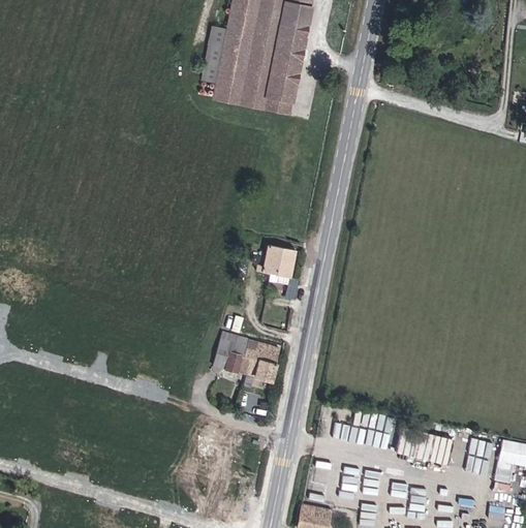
[(310,0),(309,0),(235,0),(215,102),(289,116),(291,103),(296,104),(312,18),(307,17),(310,0)]
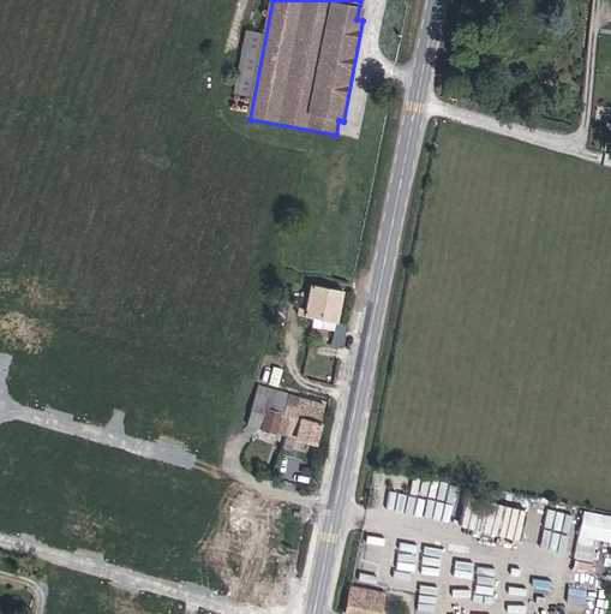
[(345,292),(306,285),(300,317),(337,325),(345,292)]
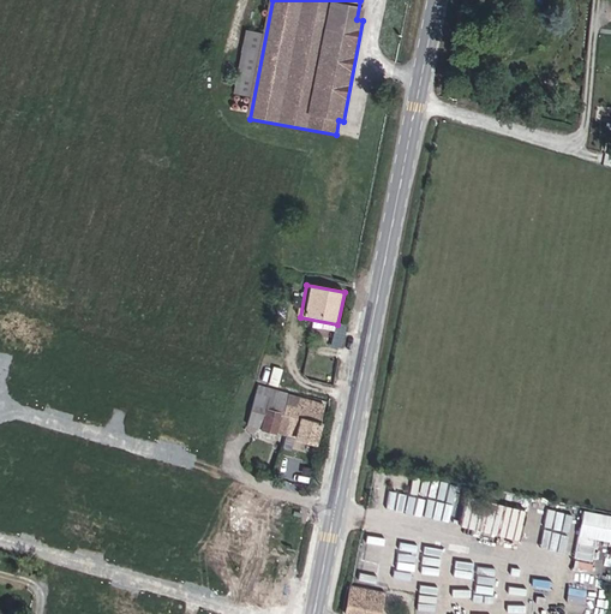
[(251,424),(262,429),(271,393),(261,389),(251,424)]
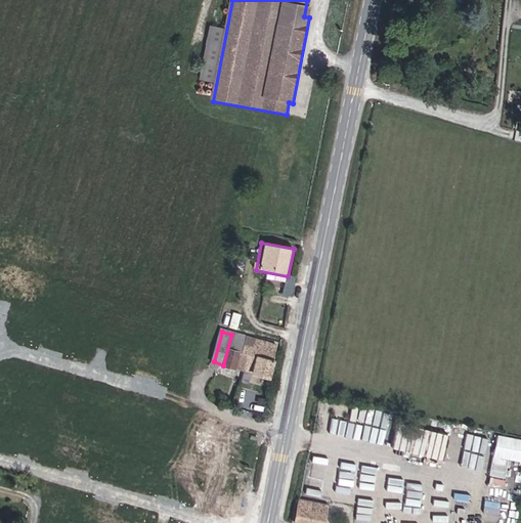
[(231,335),(223,365),(268,379),(275,347),(231,335)]
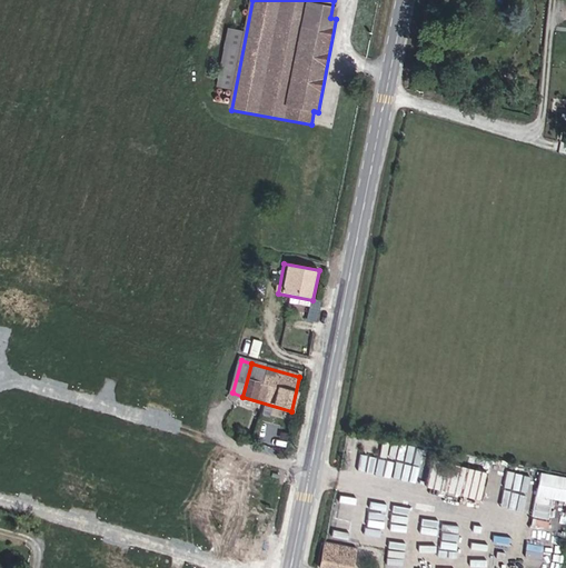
[(440,487),(449,489),(454,470),(446,469),(447,461),(425,457),(423,457),(420,458),(420,460),(420,461),(421,465),(424,466),(440,469),(438,481),(421,478),(419,478),(418,478),(416,480),(416,484),(416,486),(418,487),(440,491),(440,487)]
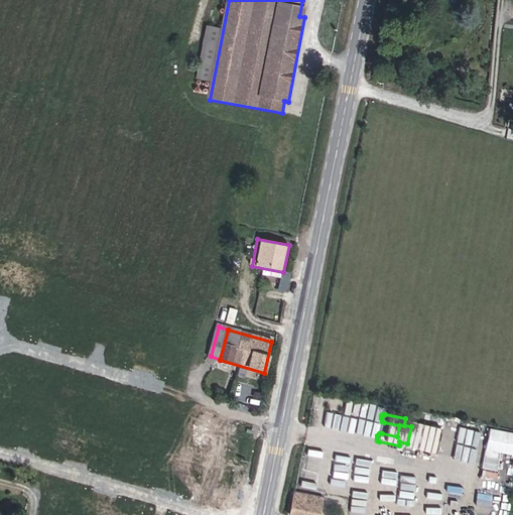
[(411,426),(407,443),(407,447),(450,455),(455,429),(413,421),(411,426)]
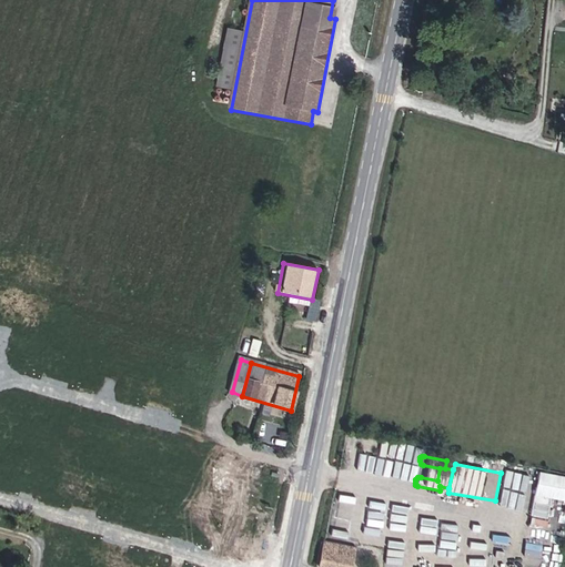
[(564,474),(543,471),(540,495),(564,498),(564,474)]
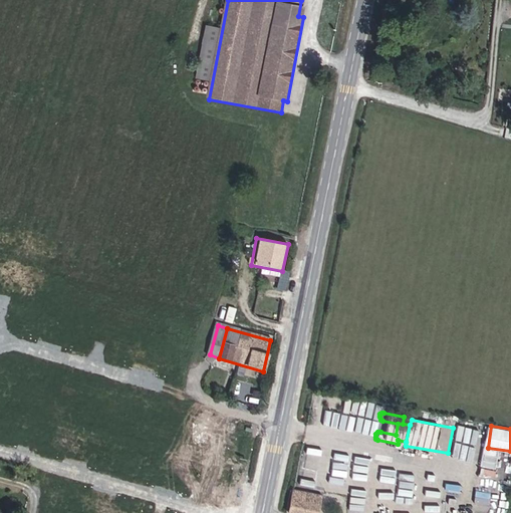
[(329,492),(297,486),(294,509),(314,512),(321,512),(324,500),(328,500),(329,492)]
